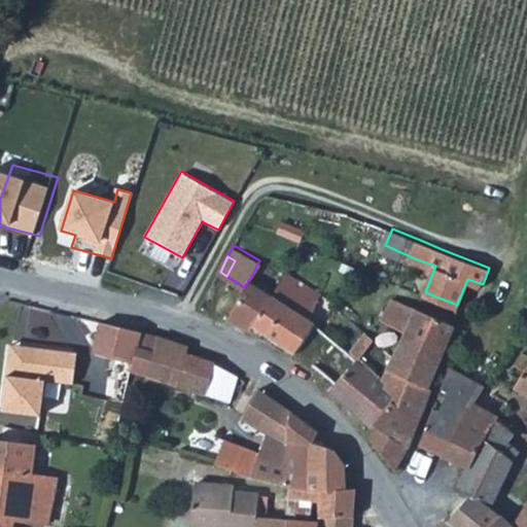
[(273,293),(254,322),(296,350),(316,322),(310,317),(321,294),(284,272),(273,293)]
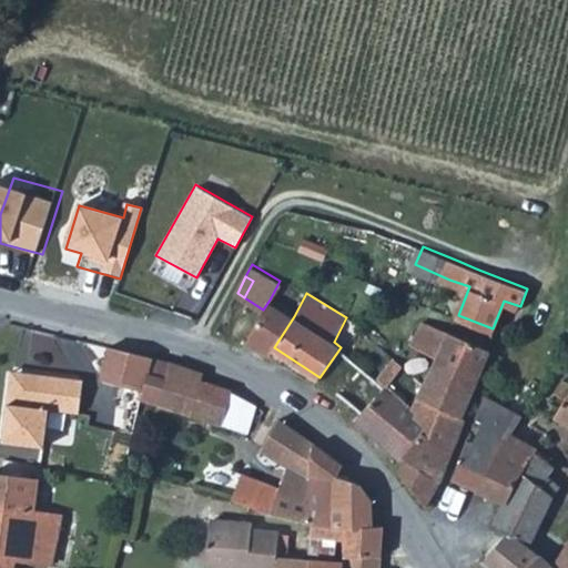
[(263,310),(247,338),(271,353),(274,347),(294,316),(270,300),(263,310)]
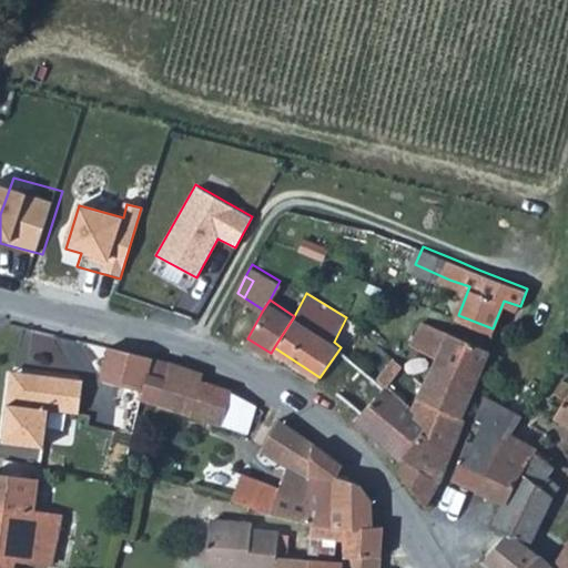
[(427,379),(396,356),(381,375),(418,407),(416,411),(414,415),(426,425),(403,456),(407,458),(440,479),(466,417),(463,414),(489,345),(424,317),(415,341),(439,353),(427,379)]
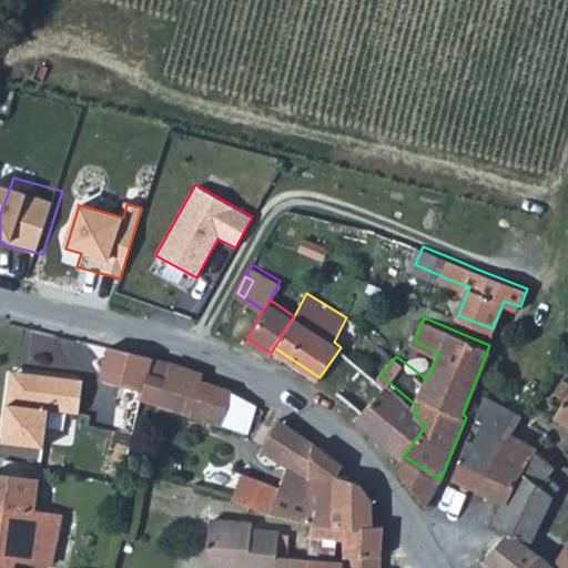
[(320,377),(321,383),(342,394),(363,366),(341,347),(320,377)]
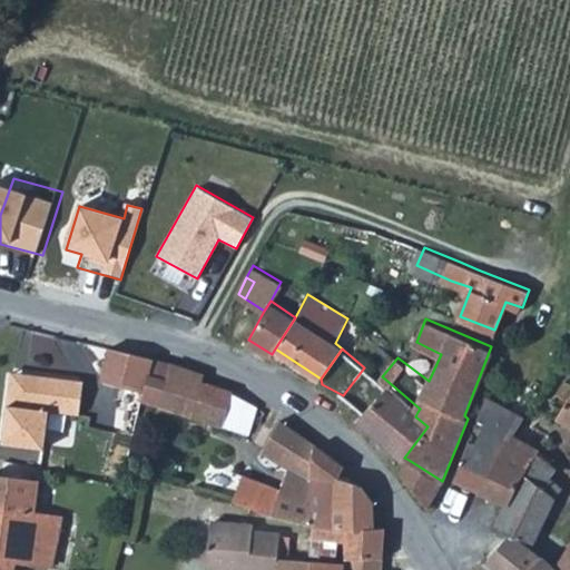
[(144,392),(153,361),(109,351),(101,382),(144,392)]
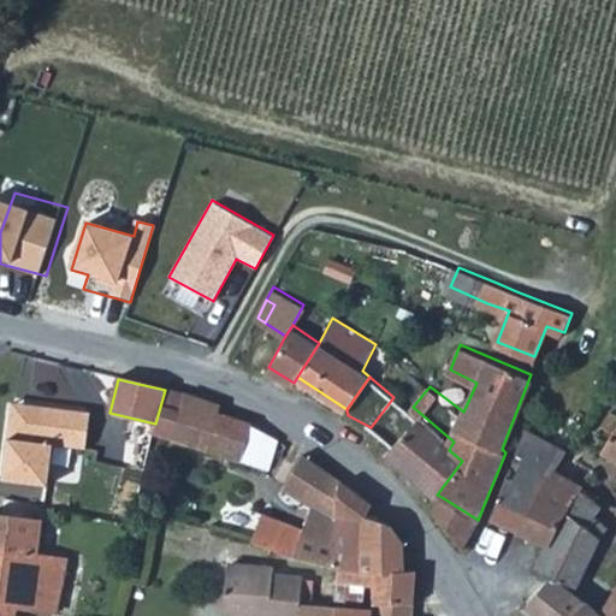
[(183,396),(165,390),(155,424),(152,436),(171,440),(183,396)]
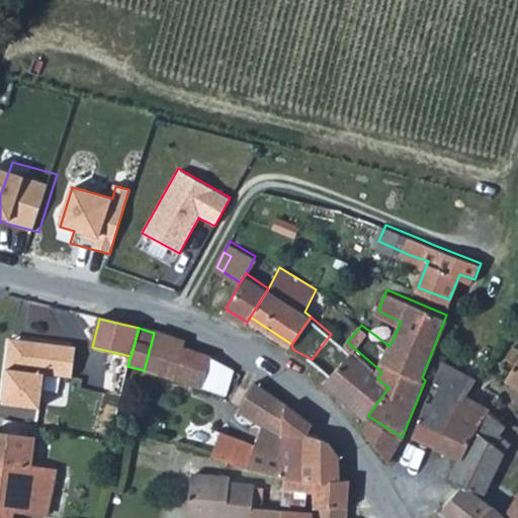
[(182,342),(154,333),(144,370),(199,387),(208,358),(182,348),(182,342)]
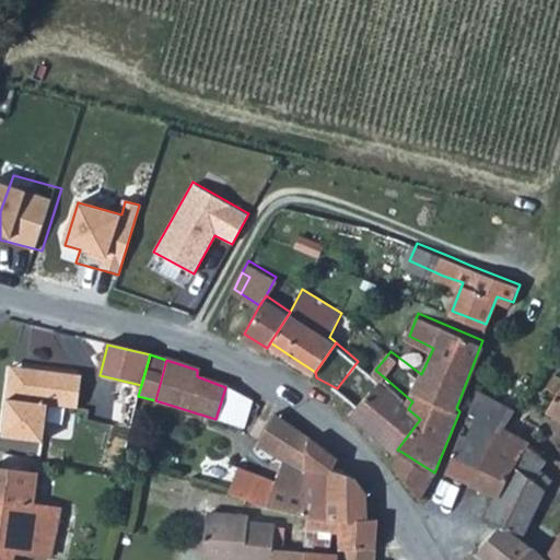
[(380,378),(358,361),(337,388),(358,405),(380,378)]
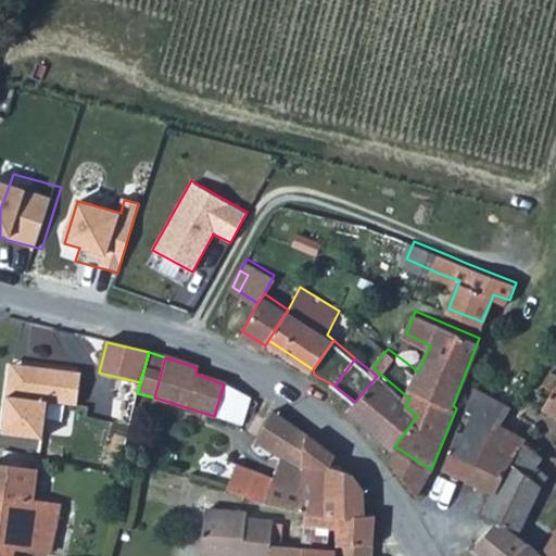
[(81,371),(12,363),(3,434),(46,440),(51,401),(78,404),(81,371)]
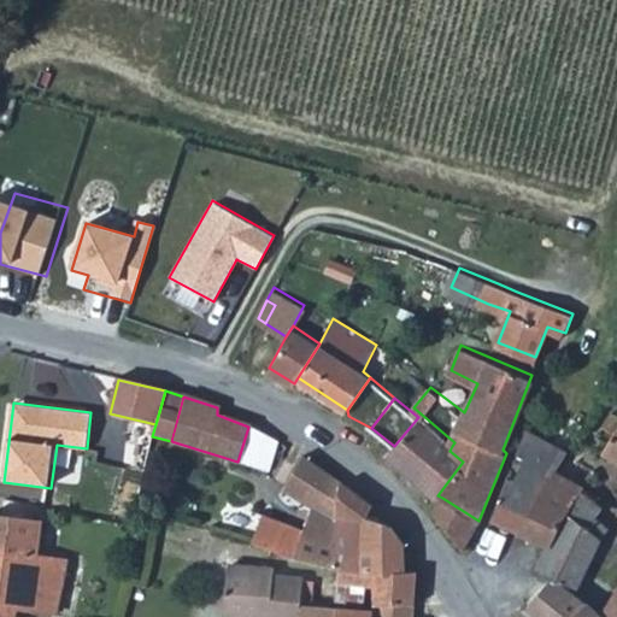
[(616,411),(613,410),(604,425),(615,433),(604,451),(616,457),(616,411)]
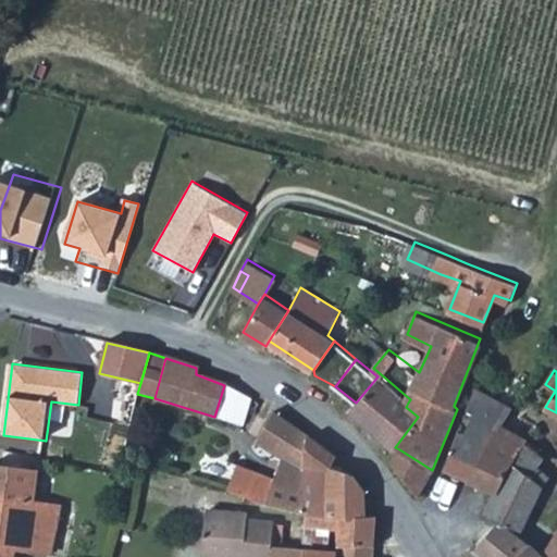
[(406,407),(408,403),(378,376),(356,403),(349,411),(394,448),(395,447),(418,417),(406,407)]
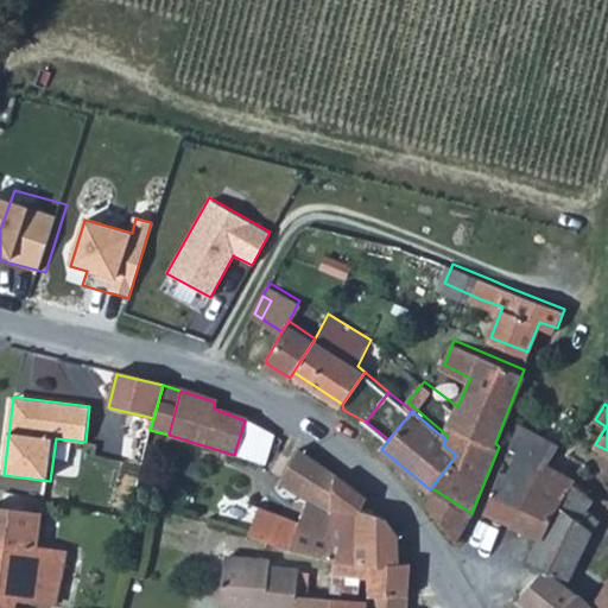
[(245,420),(234,455),(258,462),(272,437),(245,420)]
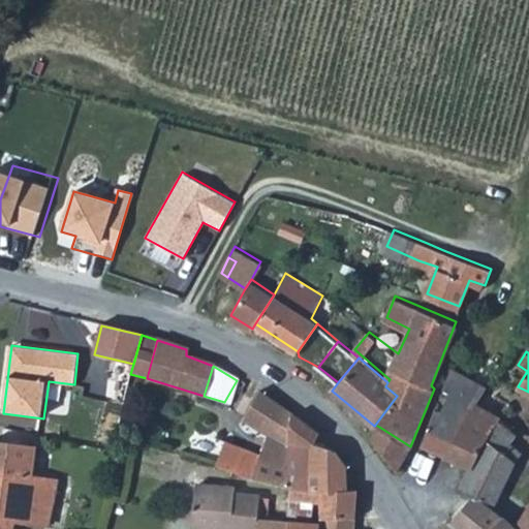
[(445,410),(437,405),(423,443),(448,456),(479,399),(488,384),(455,366),(446,385),(454,390),(445,410)]
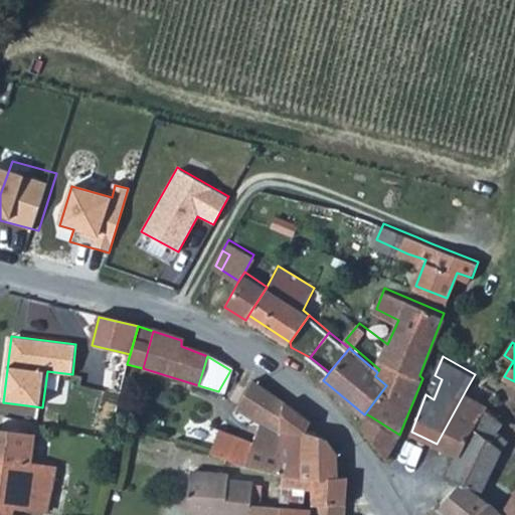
[(284,404),(250,383),(236,407),(255,420),(280,436),(281,434),(284,404)]
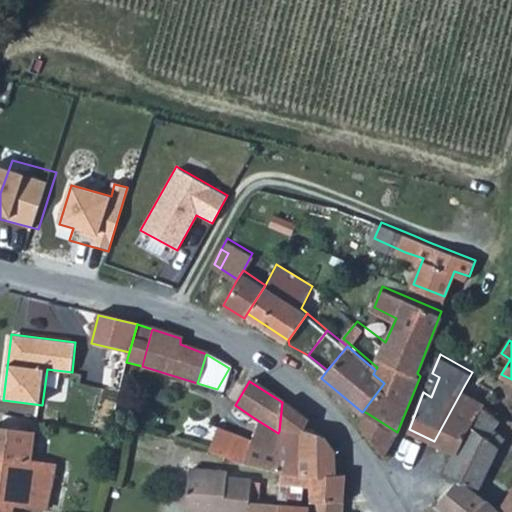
[(464,386),(434,441),(455,451),(462,440),(485,405),(486,401),(464,386)]
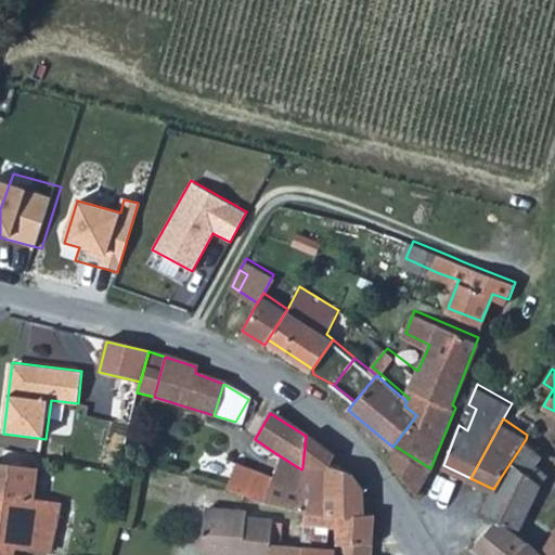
[(301,469),(300,489),(299,512),(325,514),(327,467),(332,455),(306,436),(302,467),(301,469)]
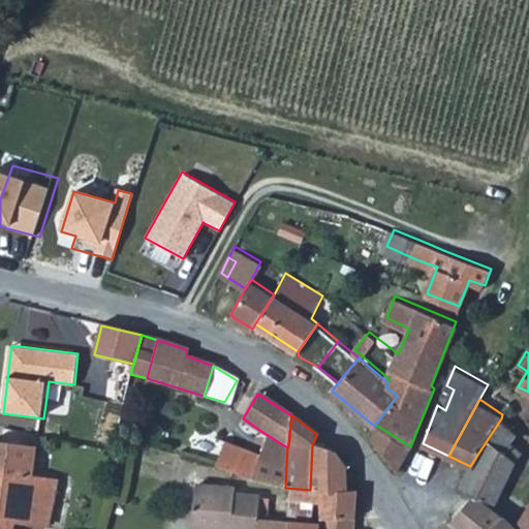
[(477,455),(470,466),(463,486),(475,494),(496,506),(517,463),(524,452),(511,439),(517,432),(501,418),(477,455)]
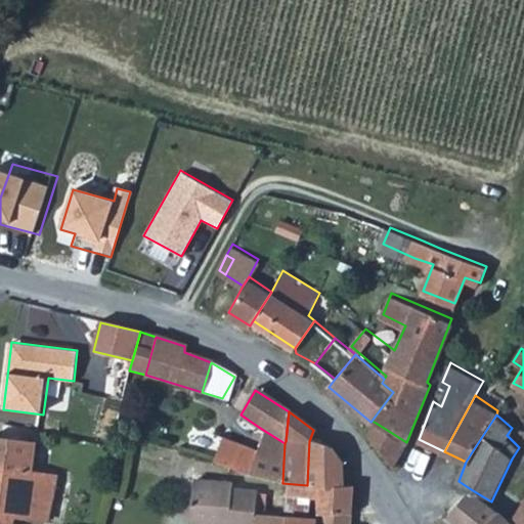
[(376,423),(367,433),(395,464),(406,442),(376,423)]
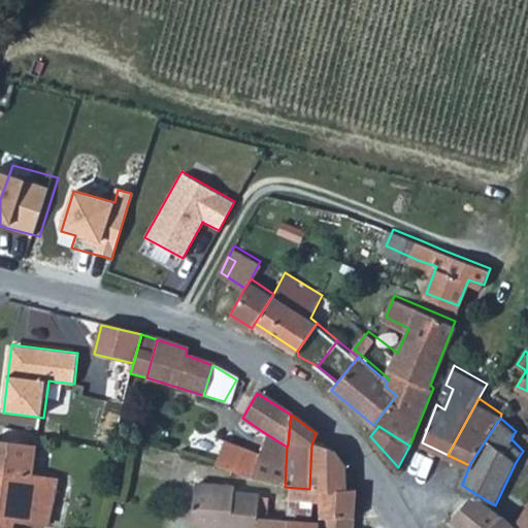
[(0,472),(22,476),(27,473),(32,475),(36,447),(33,447),(0,441),(0,472)]
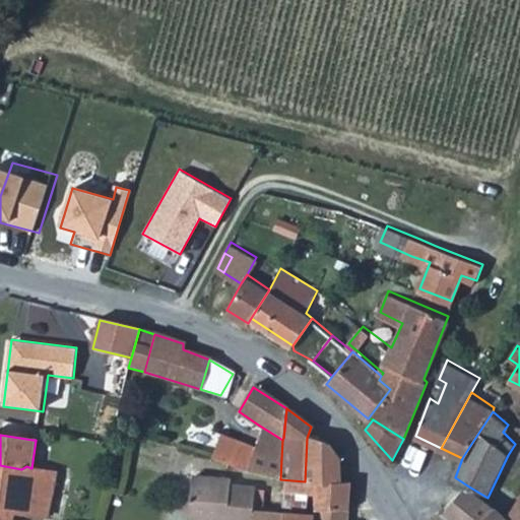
[(220,436),(210,458),(239,468),(247,471),(254,451),(220,436)]
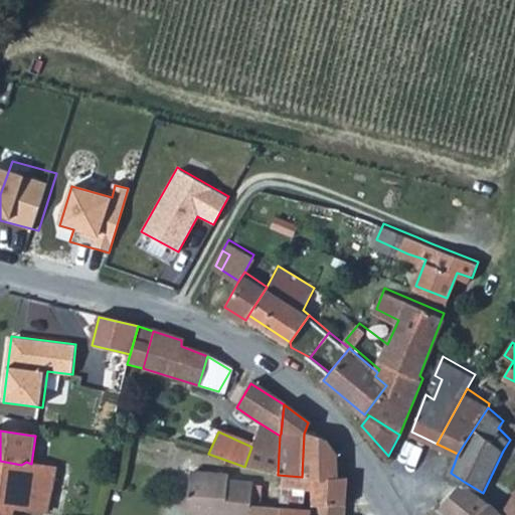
[(335,445),(304,434),(302,477),(309,478),(336,479),(335,445)]
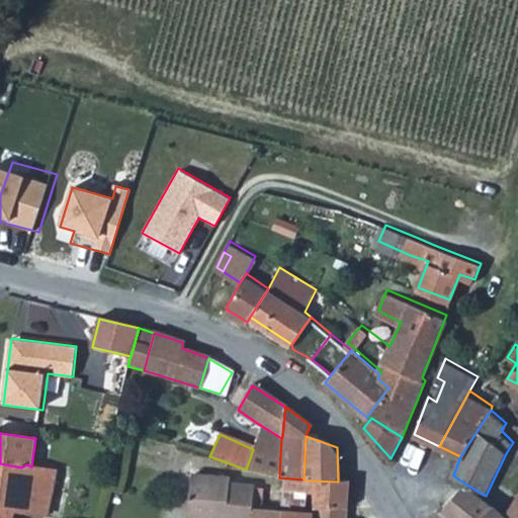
[(280,456),(253,449),(246,469),(262,473),(270,476),(279,478),(280,456)]
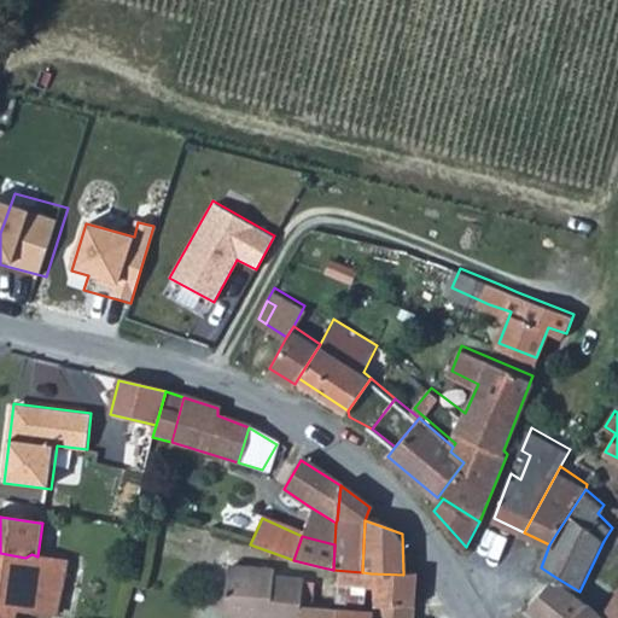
[(0,617),(1,617),(4,606),(23,610),(27,587),(60,594),(68,564),(38,557),(31,554),(25,558),(0,553),(0,617)]
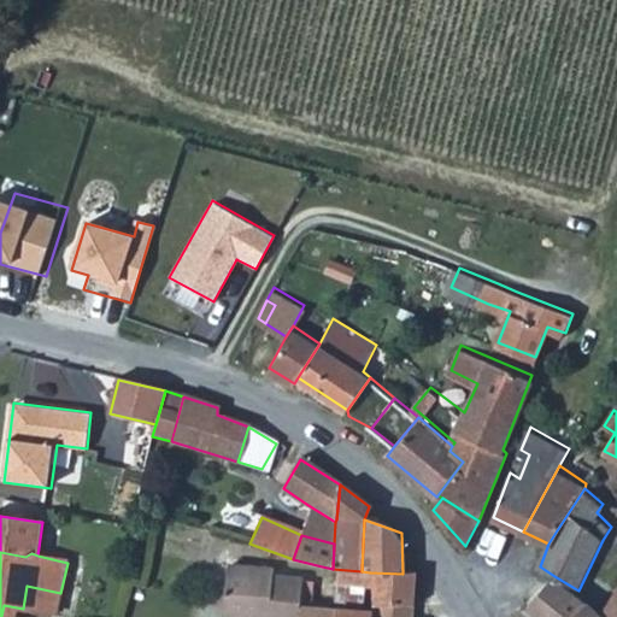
[(293,559),(283,556),(277,569),(307,579),(312,564),(293,559)]
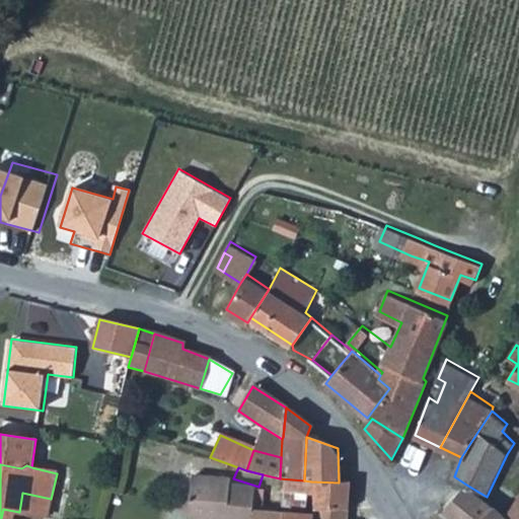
[(190,478),(187,518),(224,518),(227,488),(227,482),(190,478)]
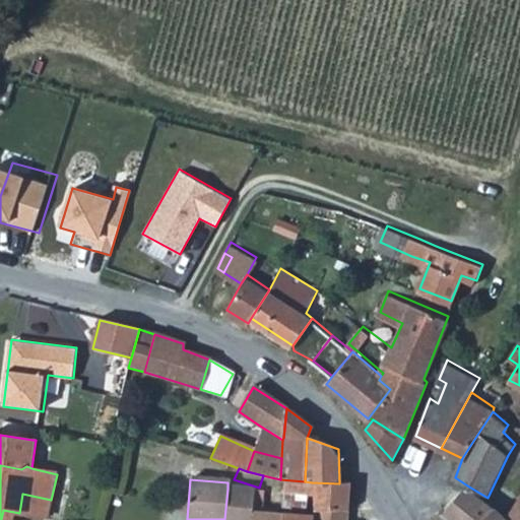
[(305,481),(280,479),(279,491),(298,495),(312,496),(312,482),(305,481)]
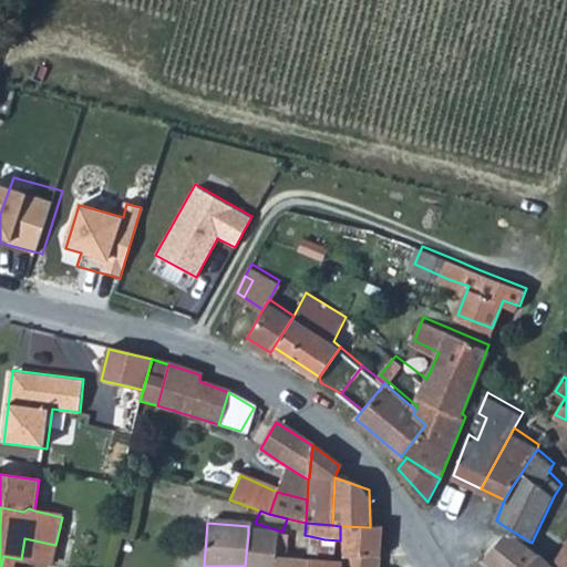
[(340,540),(340,557),(379,559),(381,528),(370,527),(340,526),(340,540)]
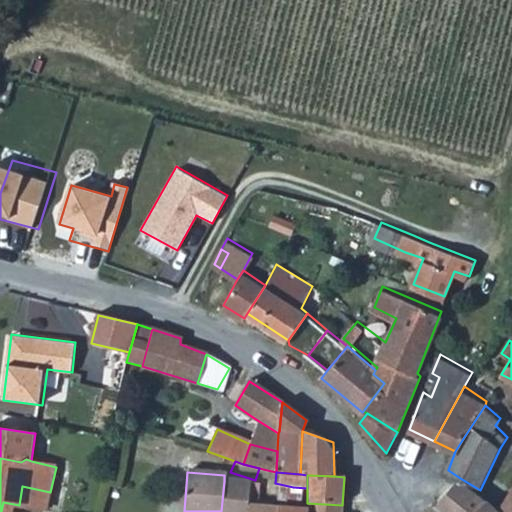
[(480,490),(460,478),(438,504),(446,511),(475,511),(489,497),(480,490)]
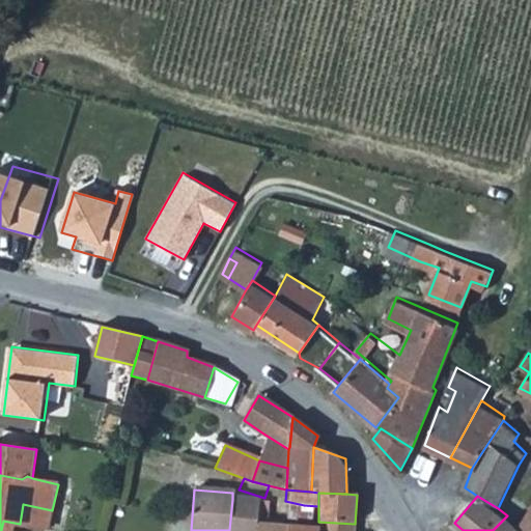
[(316,530),(317,528),(258,523),(259,501),(232,499),(229,530),(316,530)]
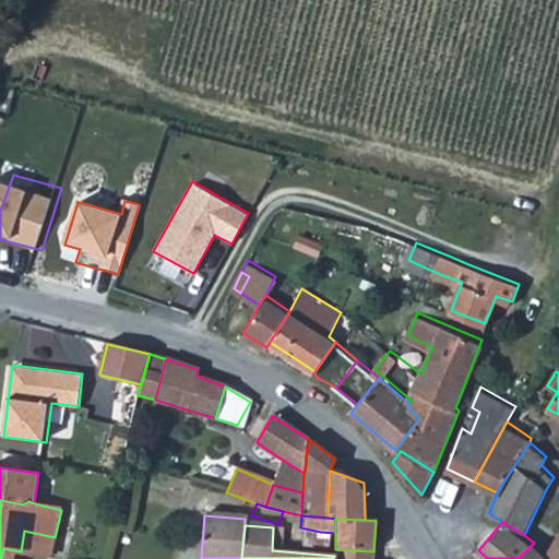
[(24,531),(21,551),(49,556),(55,537),(24,531)]
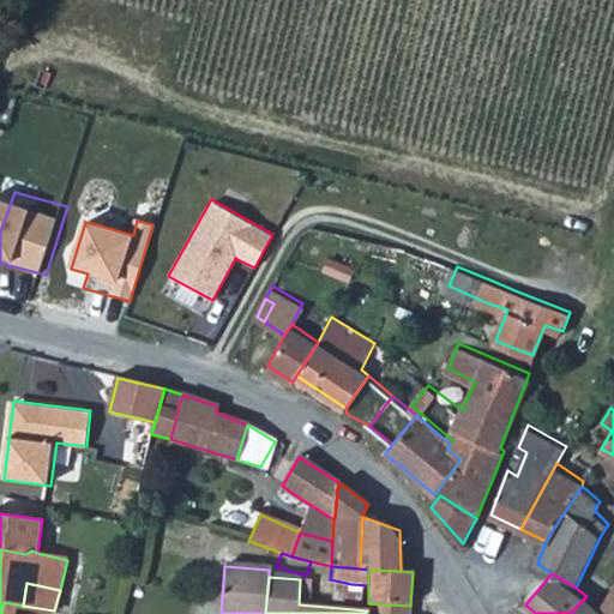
[(613,613),(613,584),(600,608),(606,613),(613,613)]
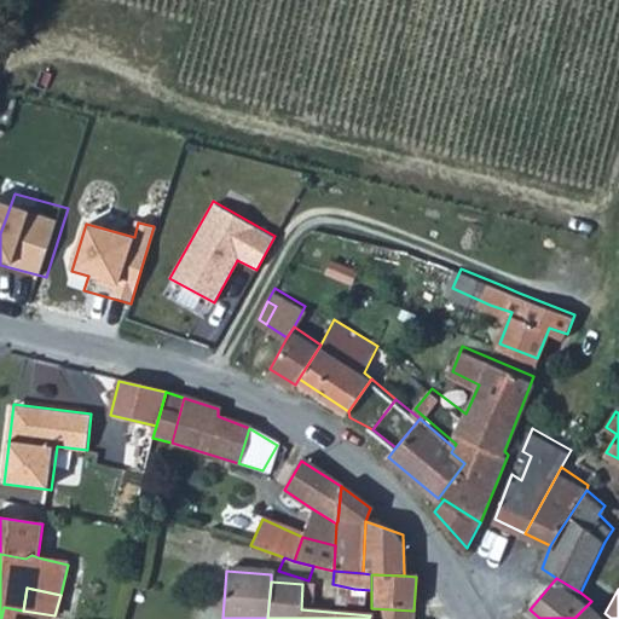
[(574,618),(611,618),(605,613),(591,601),(574,618)]
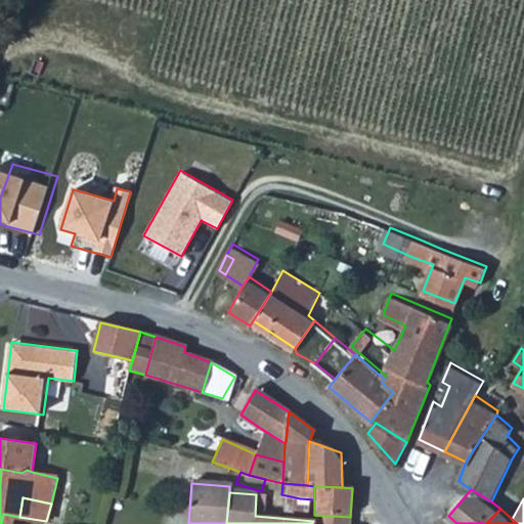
[(314,515),(313,521),(312,523),(349,523),(350,517),(314,515)]
